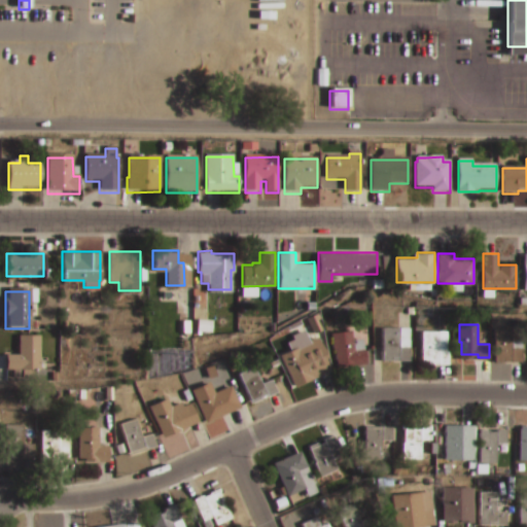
[(383,326),(411,327),(410,359),(382,359),(383,326)]
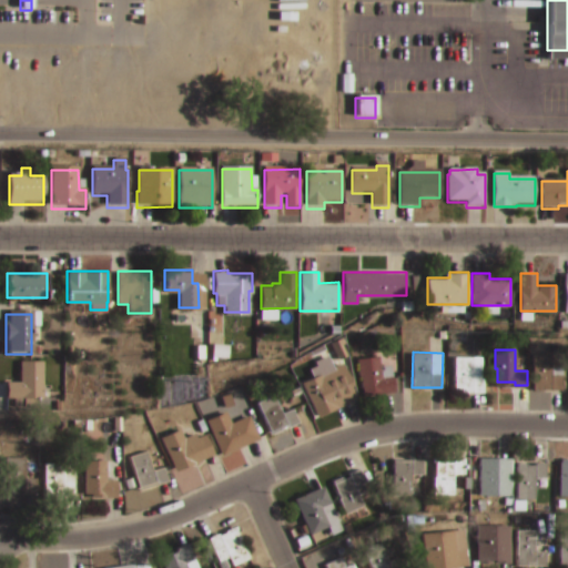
[(534,354),(553,354),(553,365),(563,365),(563,388),(534,388),(534,354)]
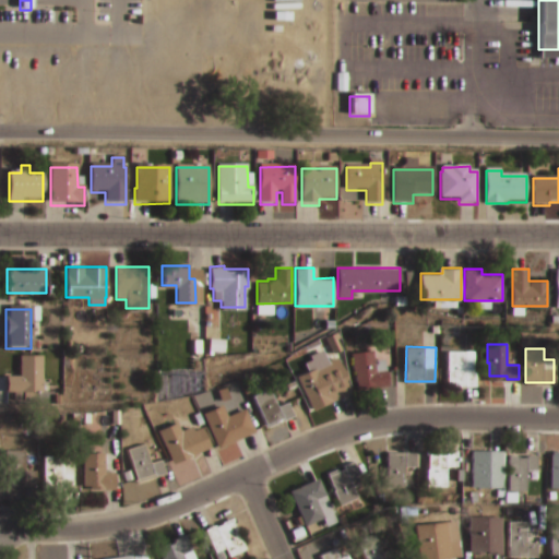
[(372,349),(373,360),(384,358),(389,383),(357,389),(352,353),(372,349)]
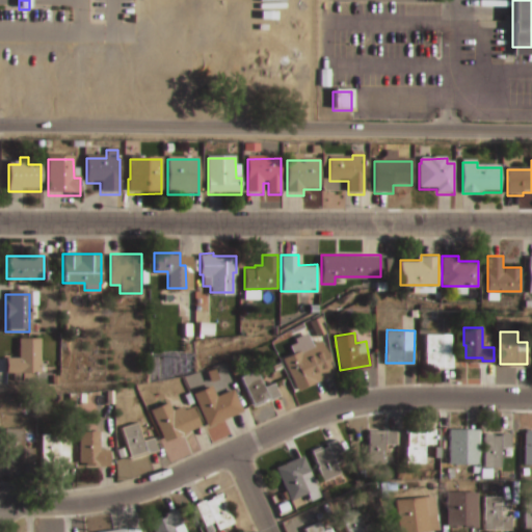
[(426,334),(453,334),(453,367),(431,367),(431,363),(426,363),(426,334)]
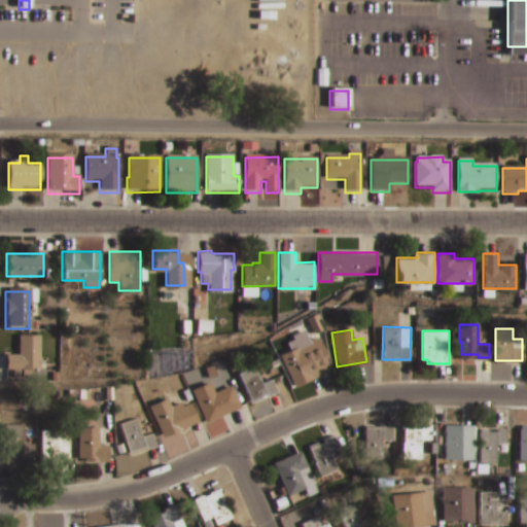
[(5,353),(18,353),(18,334),(39,334),(39,367),(5,367),(5,353)]
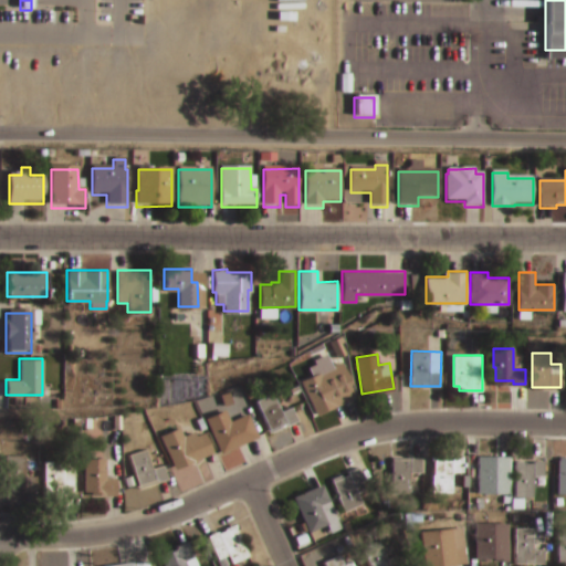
[(342,362),(350,381),(348,383),(355,397),(316,416),(301,381),(342,362)]
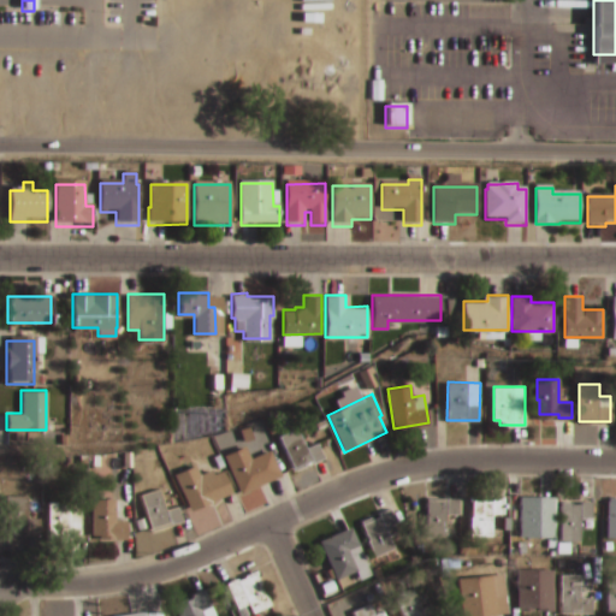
[(296,427),(306,448),(317,443),(324,457),(295,471),(279,436),(296,427)]
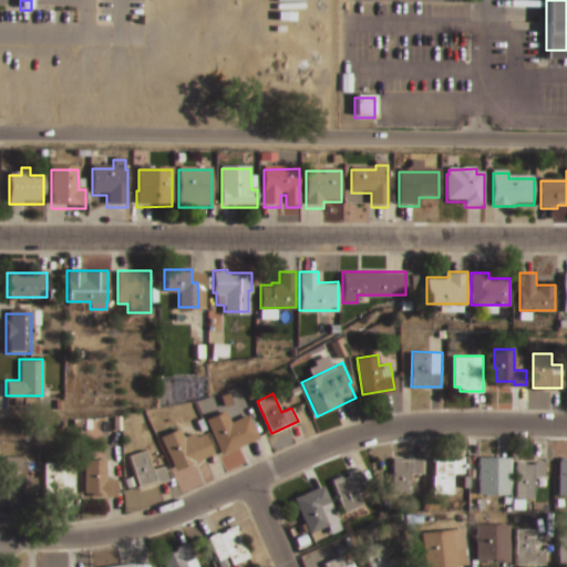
[(225,412),(233,430),(243,425),(248,439),(222,451),(208,419),(225,412)]
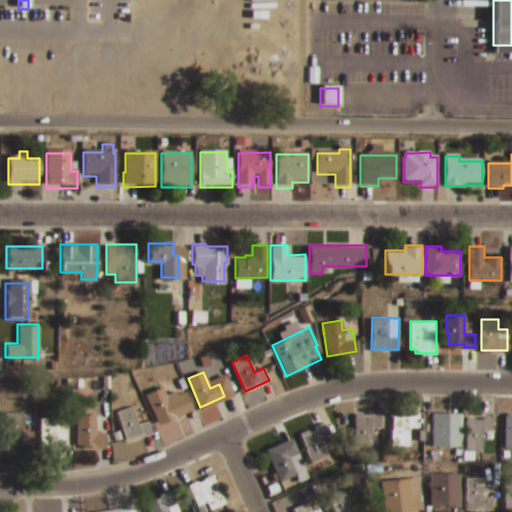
[(162,386),(165,393),(175,389),(177,393),(184,390),(192,408),(158,424),(144,394),(162,386)]
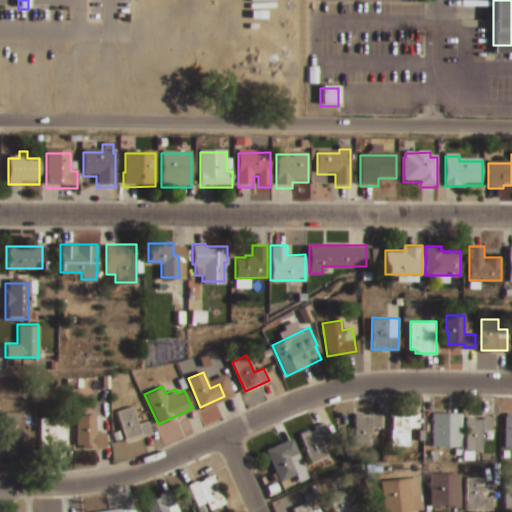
[(132,405),(138,423),(147,420),(151,433),(126,441),(116,410),(132,405)]
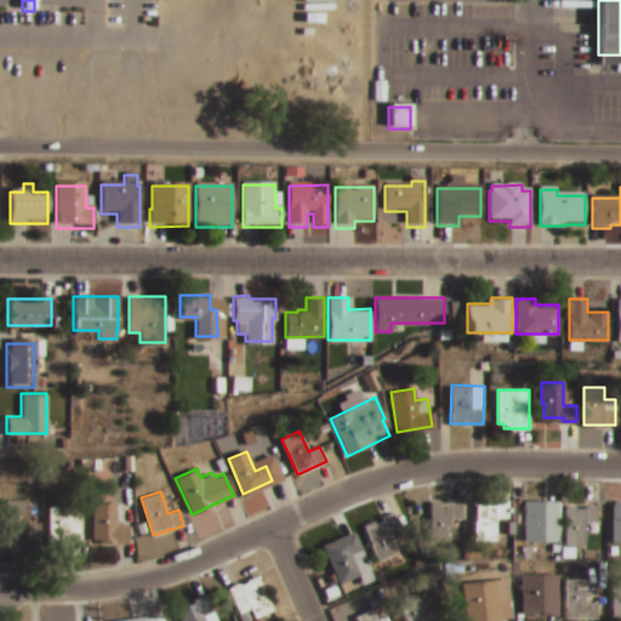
[(6,499),(27,499),(27,522),(39,522),(39,539),(27,539),(27,535),(6,535),(6,499)]
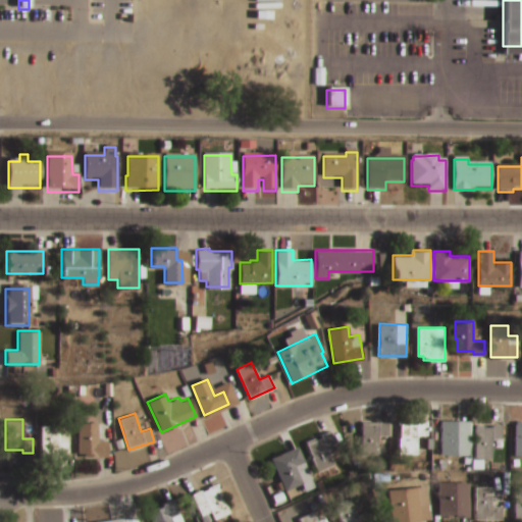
[(397,421),(411,421),(411,423),(417,423),(417,421),(427,421),(427,434),(417,434),(417,454),(398,454),(397,421)]
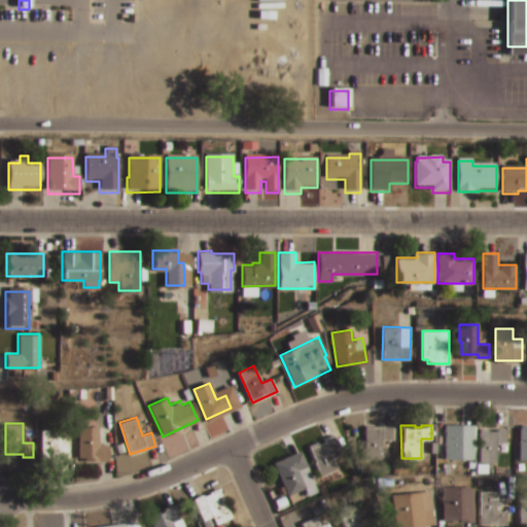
[(446,425),(472,425),(472,438),(462,438),(462,457),(446,457),(446,425)]
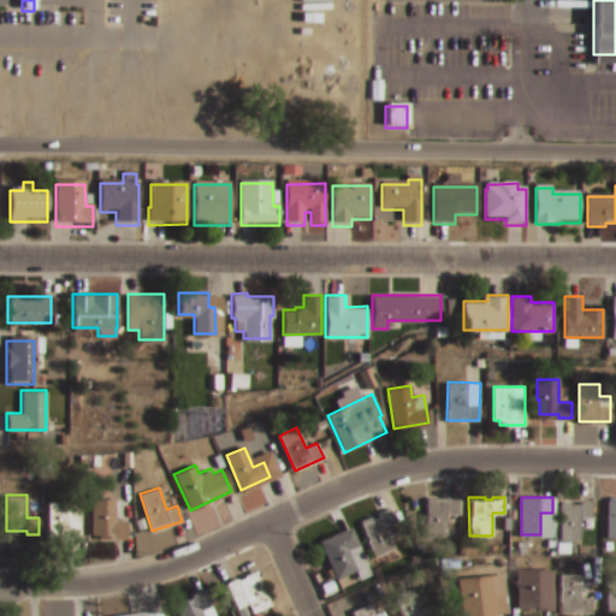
[(426,498),(458,498),(458,514),(446,514),(446,535),(426,535),(426,498)]
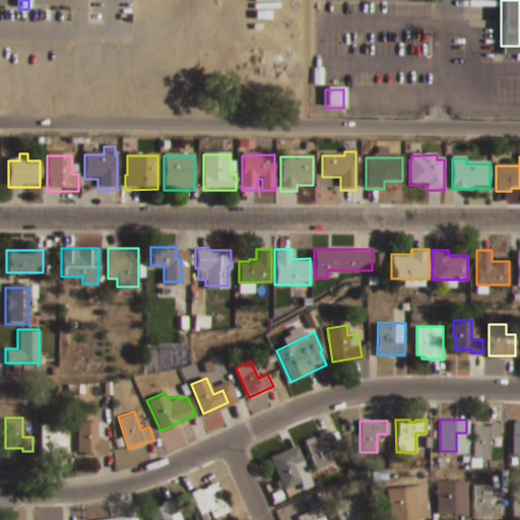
[(510,455),(519,455),(519,420),(510,420),(510,455)]
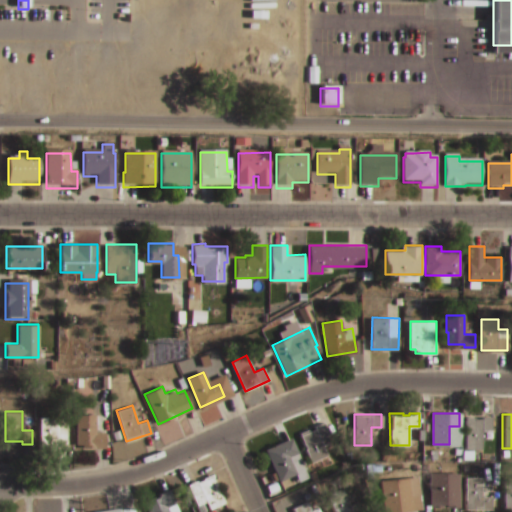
[(78,415),(94,415),(94,433),(104,433),(104,448),(95,448),(95,447),(83,447),(83,443),(78,443),(78,415)]
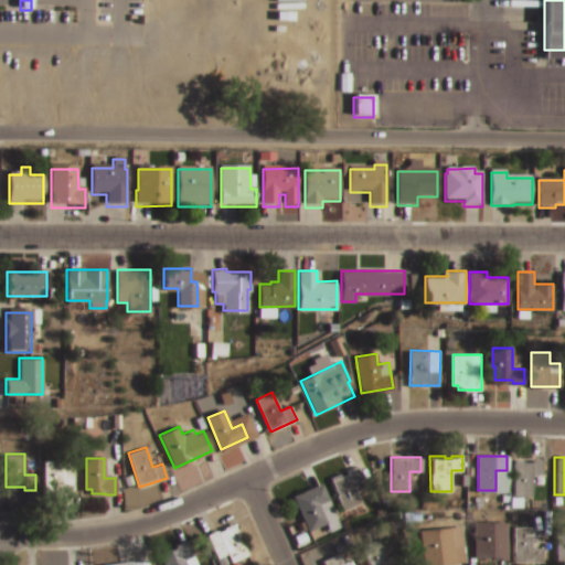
[(44,459),(73,459),(74,494),(44,496),(44,459)]
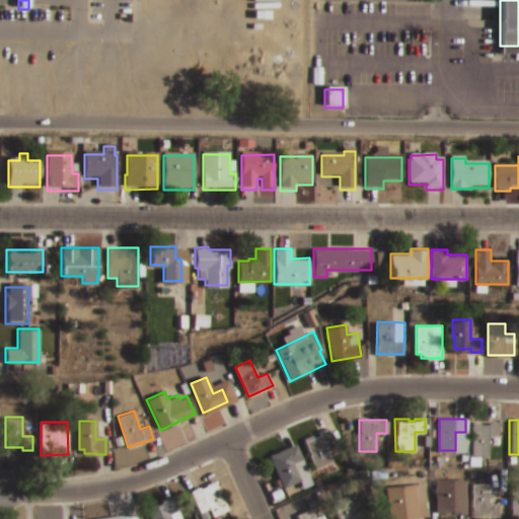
[(472,423),(482,423),(482,425),(489,425),(489,422),(500,422),(500,436),(490,436),(490,454),(472,454),(472,423)]
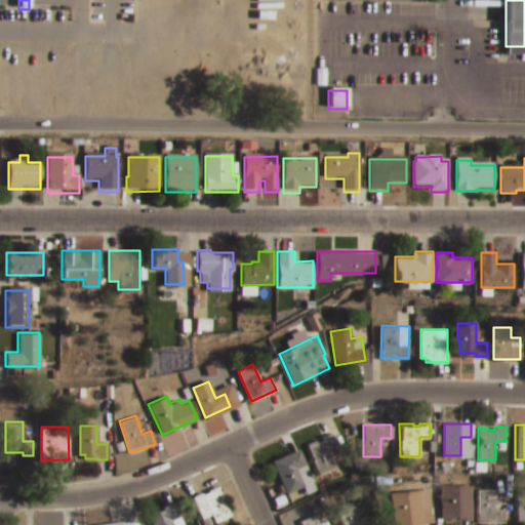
[(316,440),(317,442),(323,439),(322,437),(331,433),(337,445),(335,446),(338,452),(331,456),(335,467),(319,474),(313,460),(315,459),(308,444),(316,440)]
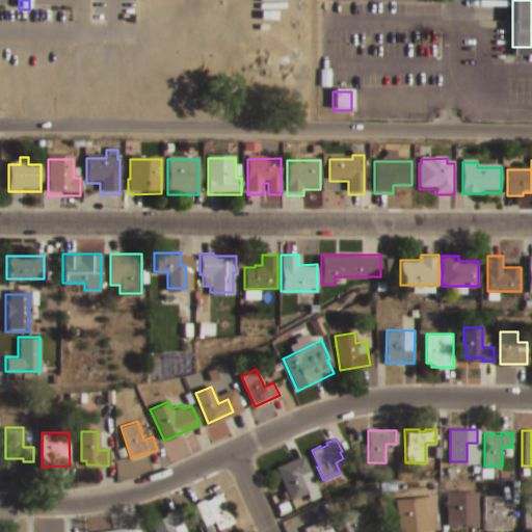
[(302,455),(317,487),(290,500),(275,468),(302,455)]
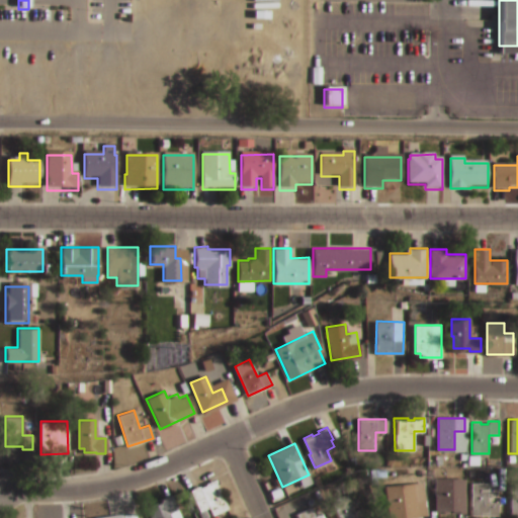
[(436,480),(454,480),(454,498),(464,498),(464,511),(454,511),(454,509),(438,509),(437,494),(436,494),(436,480)]
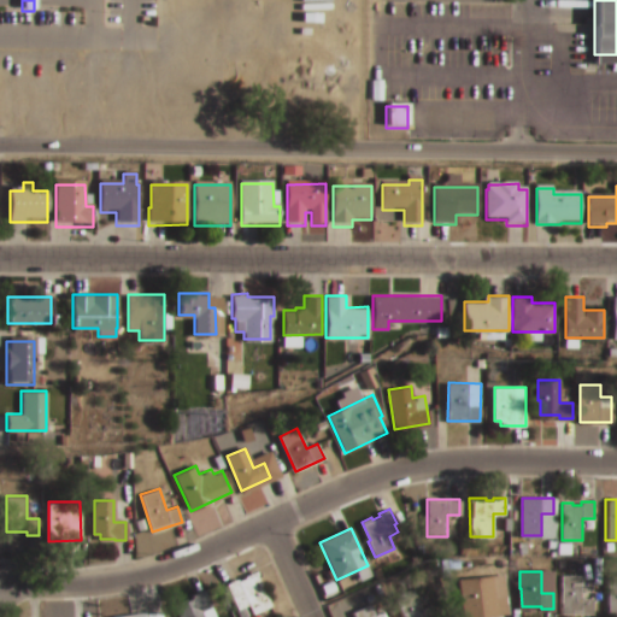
[(236,579),(238,581),(256,573),(271,605),(253,613),(248,604),(238,609),(225,585),(236,579)]
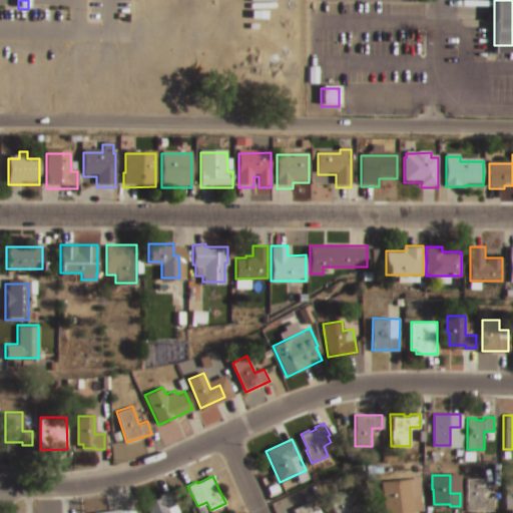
[(467,478),(483,478),(483,497),(493,497),(493,509),(467,510),(467,478)]
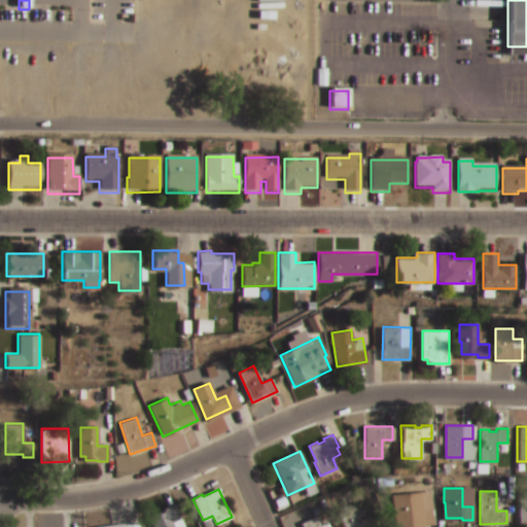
[(420,492),(422,510),(433,508),(434,524),(397,526),(394,495),(420,492)]
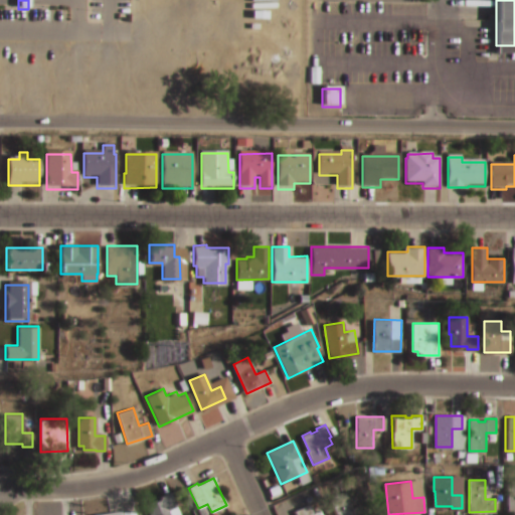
[(506,514),(514,514),(514,485),(507,485),(506,514)]
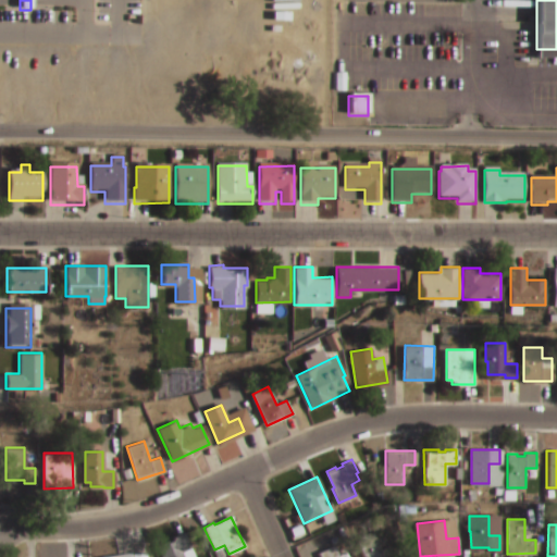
[(173,537),(172,536),(184,531),(192,547),(182,552),(184,556),(161,556),(157,545),(173,537)]
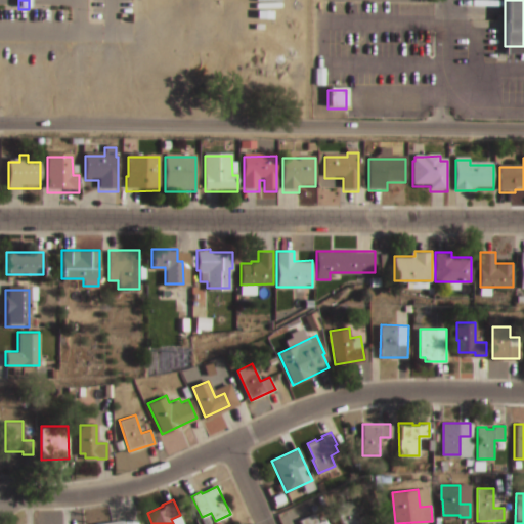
[(351,499),(358,517),(368,513),(373,523),(343,523),(336,507),(351,499)]
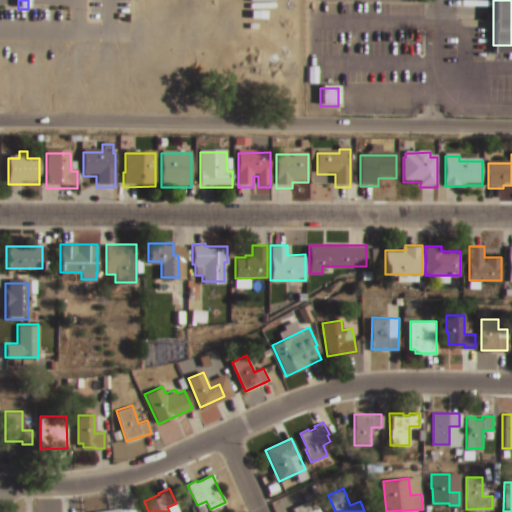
[(308,501),(312,511),(294,511),(293,508),(308,501)]
